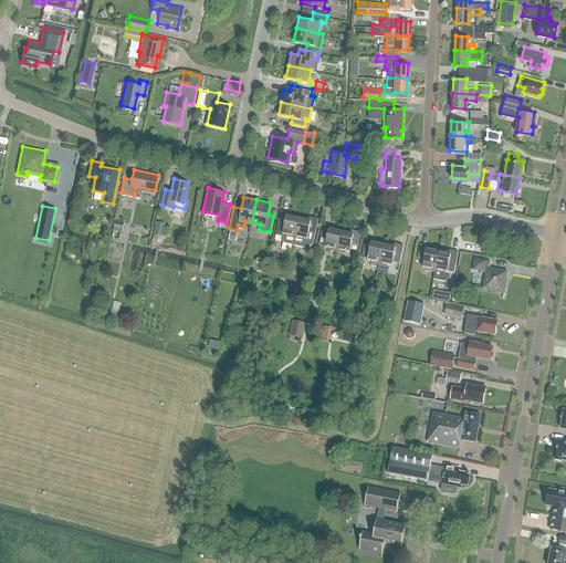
[(280,208),(278,222),(275,232),(282,233),(281,238),(282,240),(293,242),(299,217),(286,214),(287,210),(280,208)]
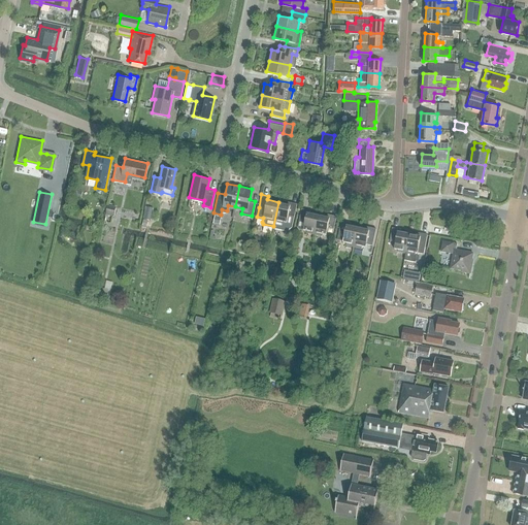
[(289,204),(278,202),(273,226),(286,228),(292,225),(294,215),(297,202),(290,200),(289,204)]
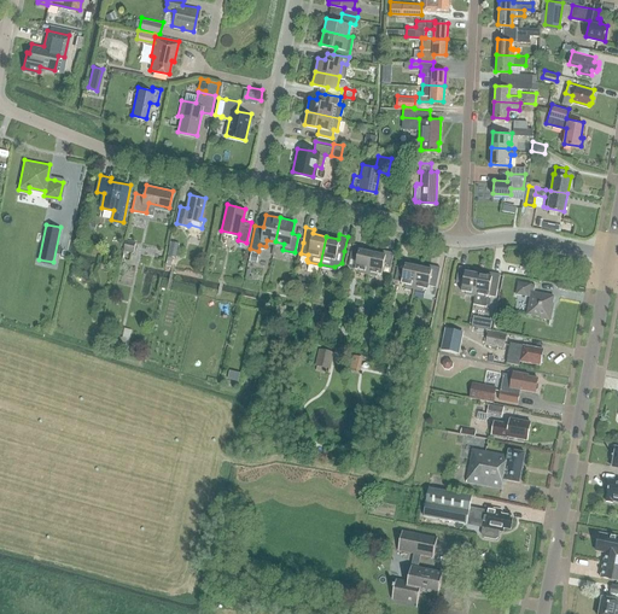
[(123,249),(133,250),(135,239),(126,237),(123,249)]
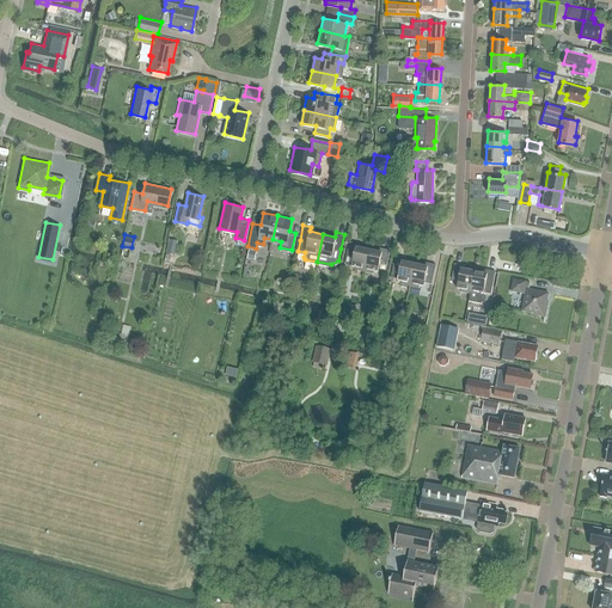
[(169,237),(165,250),(173,252),(177,238),(169,237)]
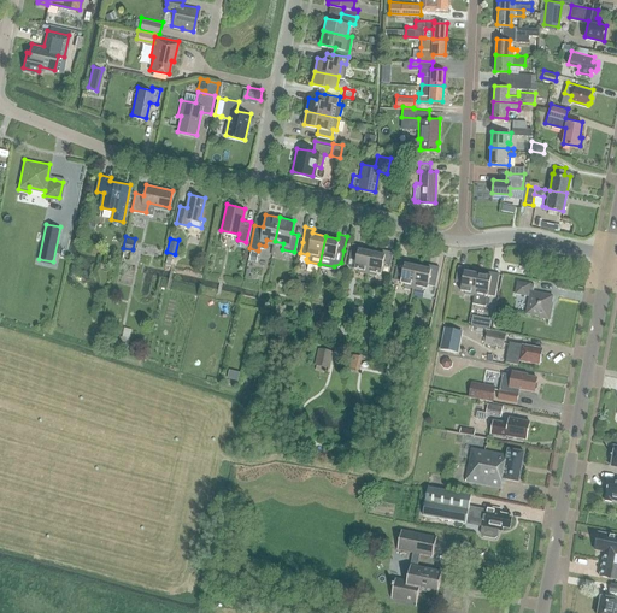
[(352,241),(348,257),(347,263),(348,265),(358,267),(358,269),(366,271),(371,249),(359,247),(359,243),(352,241)]
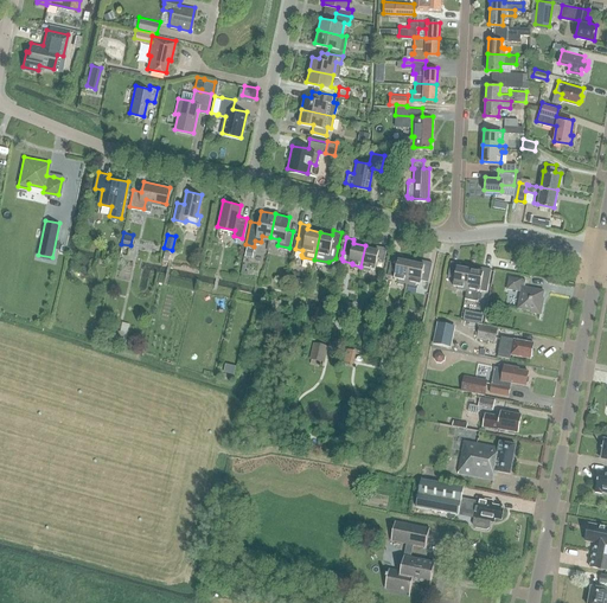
[(370,267),(375,268),(379,269),(382,267),(387,247),(378,244),(378,249),(365,245),(360,267),(370,269),(370,267)]
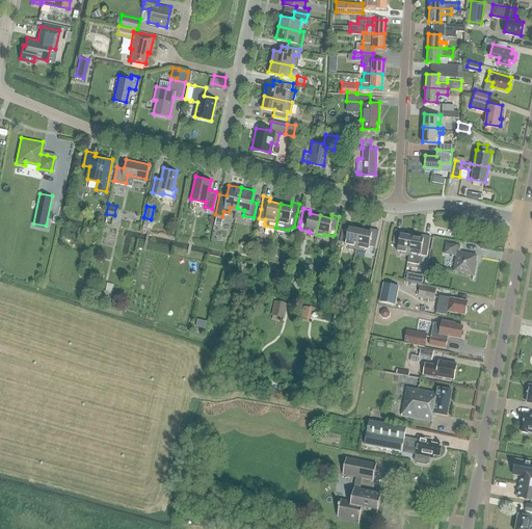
[(343,220),(341,233),(339,239),(345,241),(345,242),(349,243),(348,244),(356,246),(361,228),(349,226),(350,222),(343,220)]
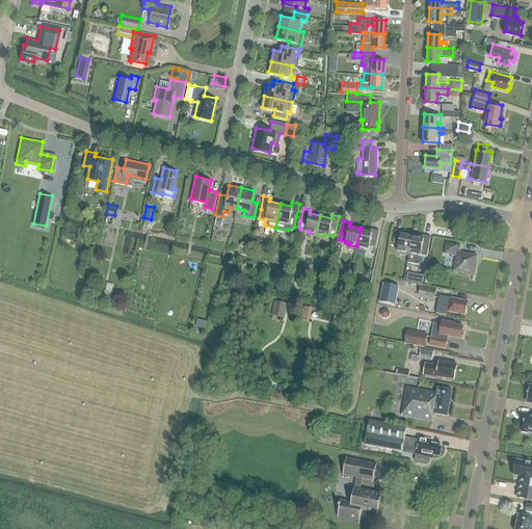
[(371,231),(361,228),(356,246),(364,248),(364,246),(368,247),(369,244),(375,245),(378,229),(372,227),(371,231)]
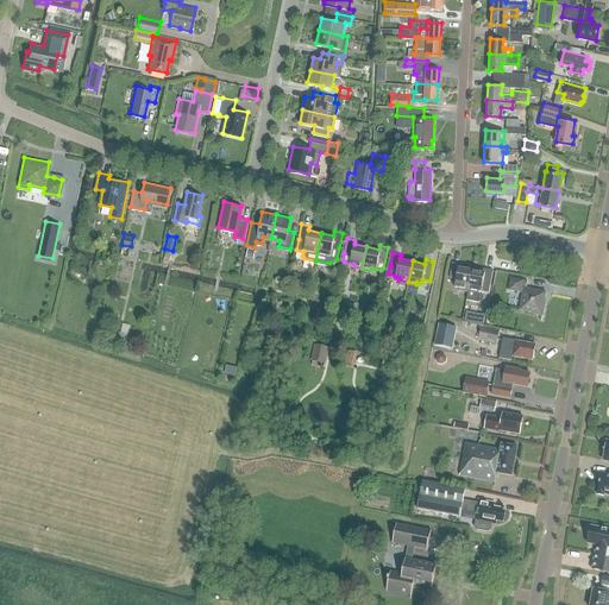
[(458,287),(468,289),(471,268),(458,265),(459,262),(452,260),(449,275),(456,276),(454,284),(458,285),(458,287)]
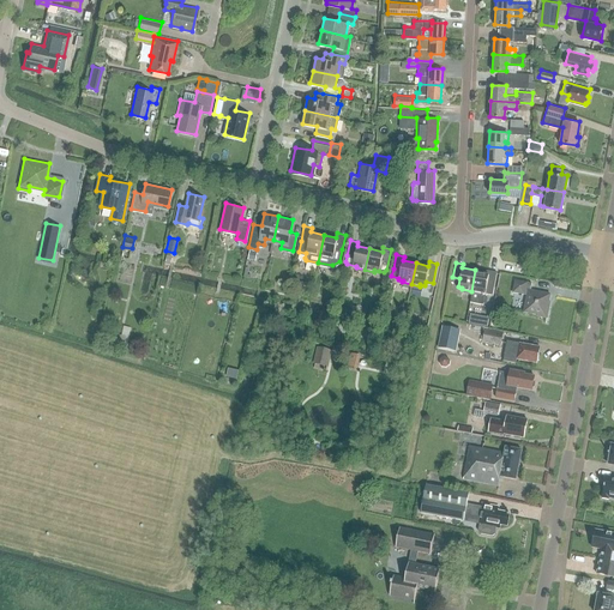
[(488,272),(475,270),(471,291),(470,300),(483,302),(485,290),(492,293),(497,270),(488,269),(488,272)]
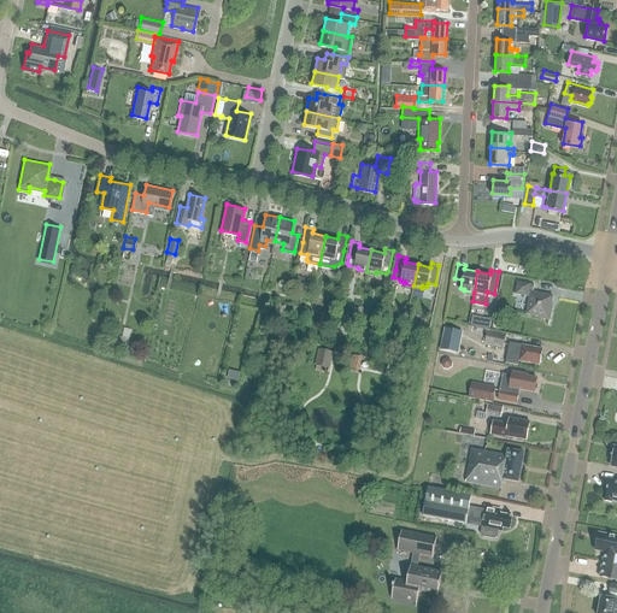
[(550,306),(552,293),(533,289),(534,282),(517,280),(515,292),(529,294),(526,311),(539,313),(539,314),(550,317),(551,306),(550,306)]
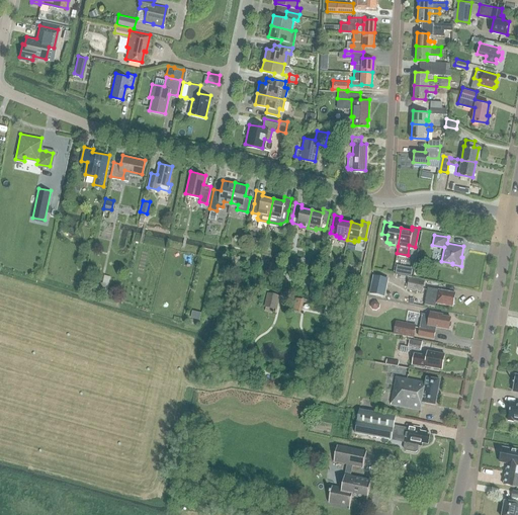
[(373,274),(370,292),(384,294),(386,282),(385,276),(373,274)]
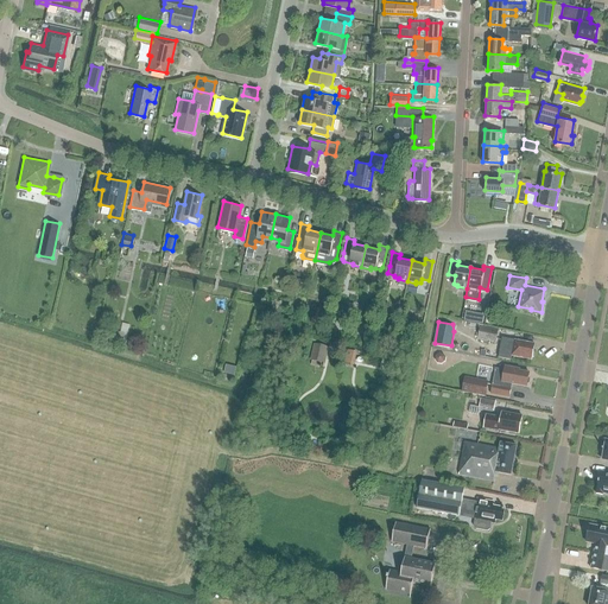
[(512,344),(511,353),(531,357),(534,341),(508,336),(510,329),(480,323),(476,336),(507,342),(507,343),(512,344)]
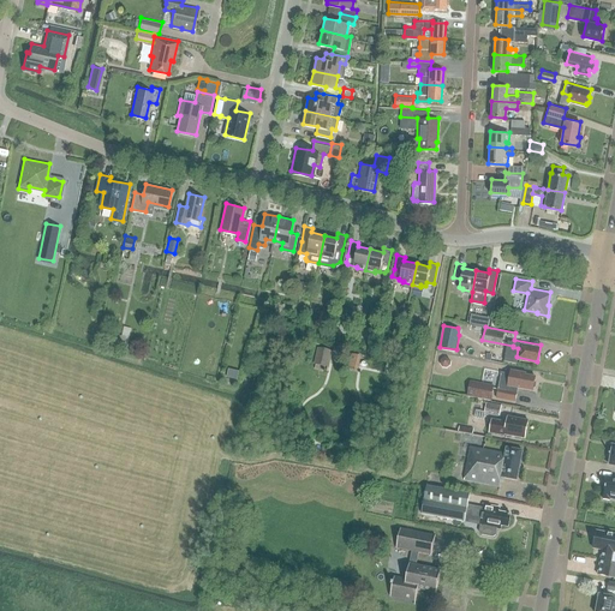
[(118,333),(115,341),(124,342),(126,334),(118,333)]
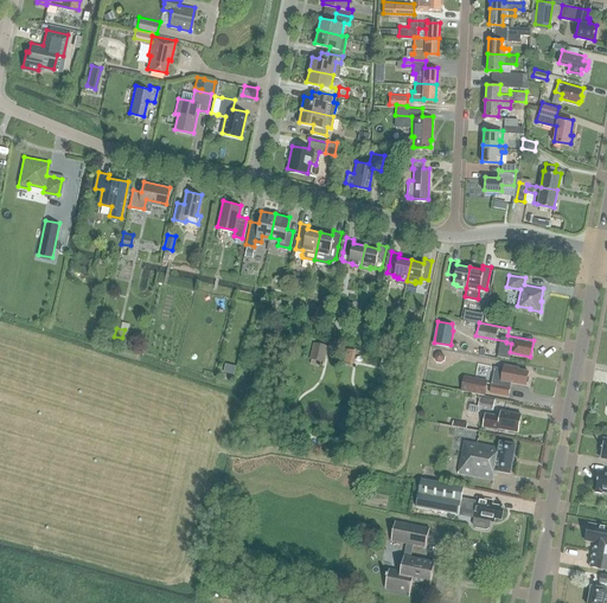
[(310,357),(324,360),(327,344),(313,340),(310,357)]
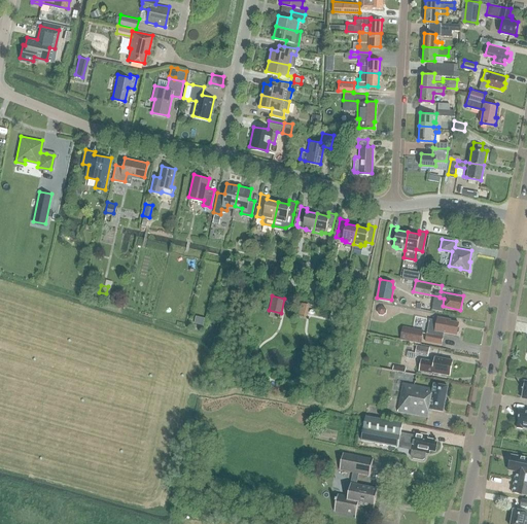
[(304,300),(299,310),(308,314),(313,303),(304,300)]
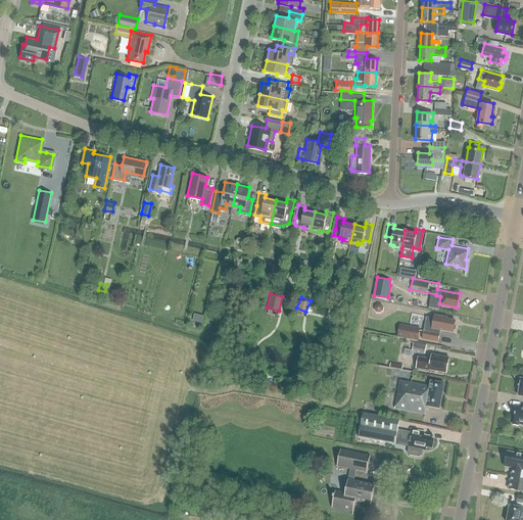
[(374,302),(374,306),(375,310),(379,310),(381,308),(382,304),(380,301),(377,301),(374,302)]
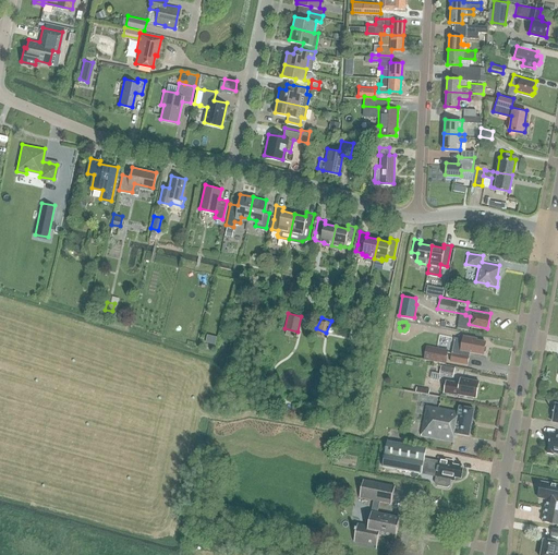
[(470,350),(483,352),(483,350),(484,349),(485,346),(485,345),(485,340),(476,338),(477,336),(463,333),(462,337),(455,336),(450,359),(466,362),(470,350)]
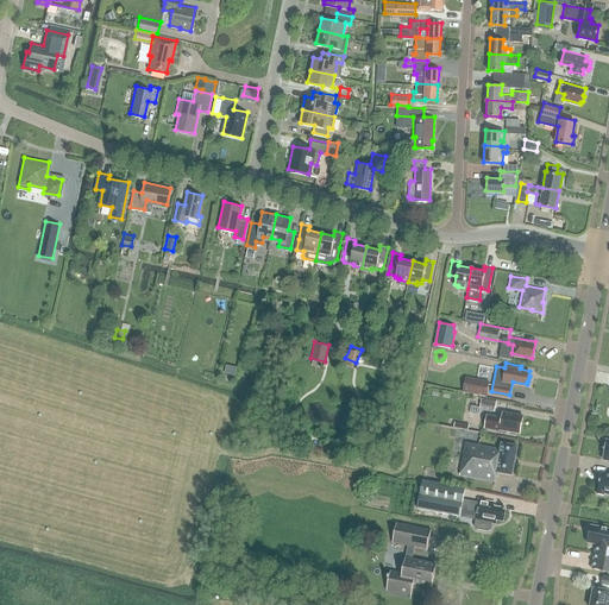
[(489,378),(465,375),(462,389),(485,394),(489,378)]
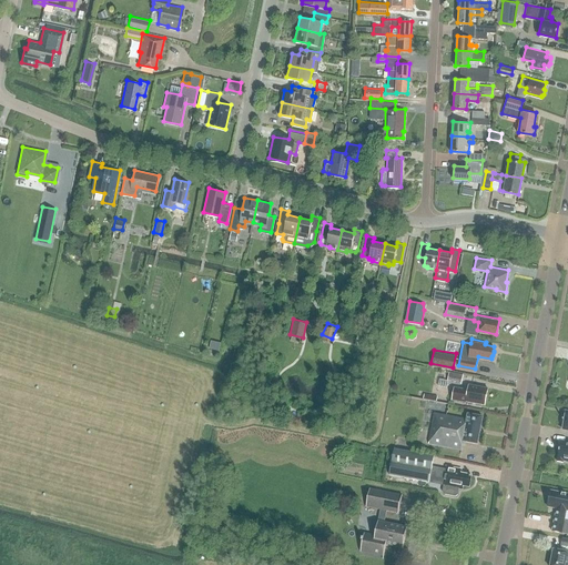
[(463,372),(448,370),(447,380),(460,382),(463,372)]
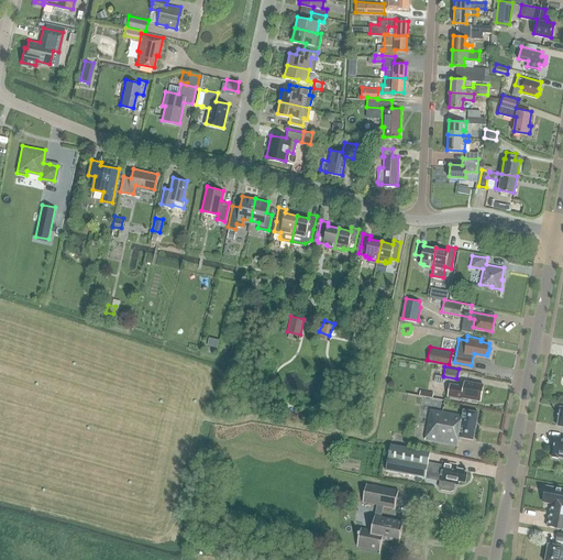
[(483,383),(464,380),(463,384),(450,382),(448,394),(461,397),(462,396),(479,399),(483,383)]
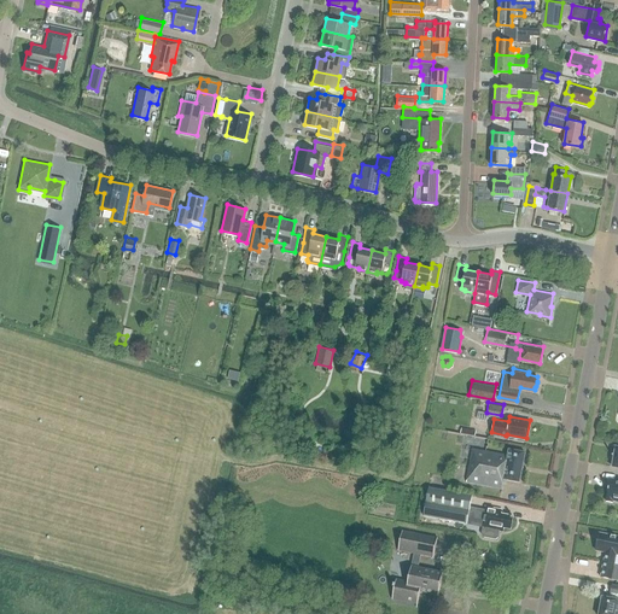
[(524,450),(508,448),(507,452),(471,445),(465,479),(501,486),(503,477),(519,480),(524,450)]
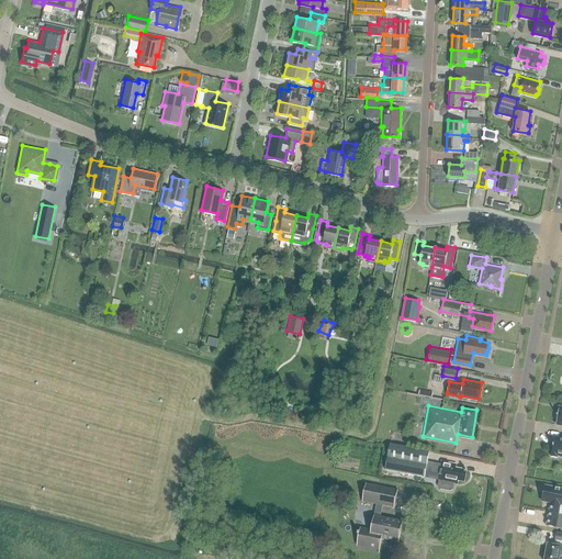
[(561,435),(552,434),(551,439),(553,439),(550,454),(555,455),(557,454),(561,454),(561,435)]
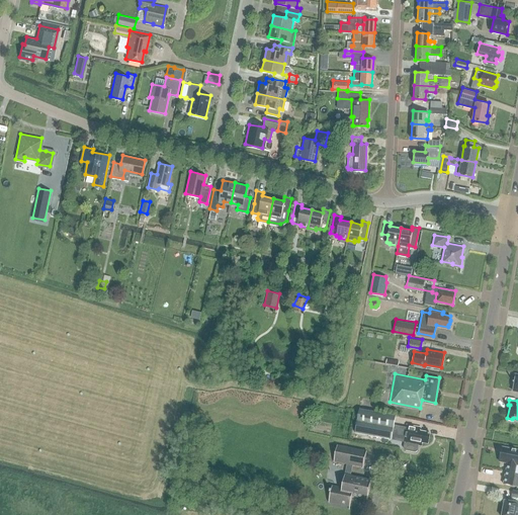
[(418,443),(421,443),(422,440),(428,441),(430,431),(428,430),(428,431),(425,430),(425,431),(418,430),(419,425),(406,423),(405,425),(394,423),(396,414),(358,407),(353,430),(400,439),(403,439),(403,440),(405,440),(404,446),(405,448),(415,450),(417,448),(418,443)]
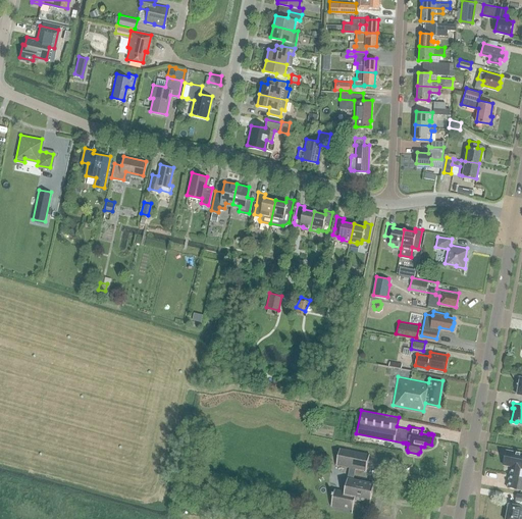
[(369,453),(340,447),(336,463),(349,466),(345,488),(334,486),(331,504),(352,508),(354,499),(370,502),(374,481),(353,477),(355,467),(366,469),(369,453)]
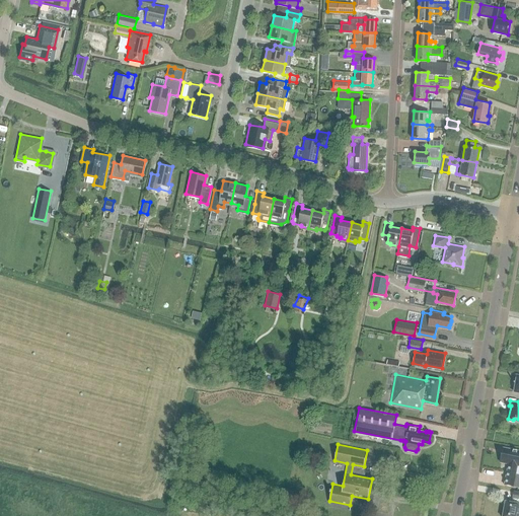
[(518,449),(503,446),(500,460),(508,462),(504,484),(518,486),(518,472),(515,472),(517,463),(518,463),(518,449)]
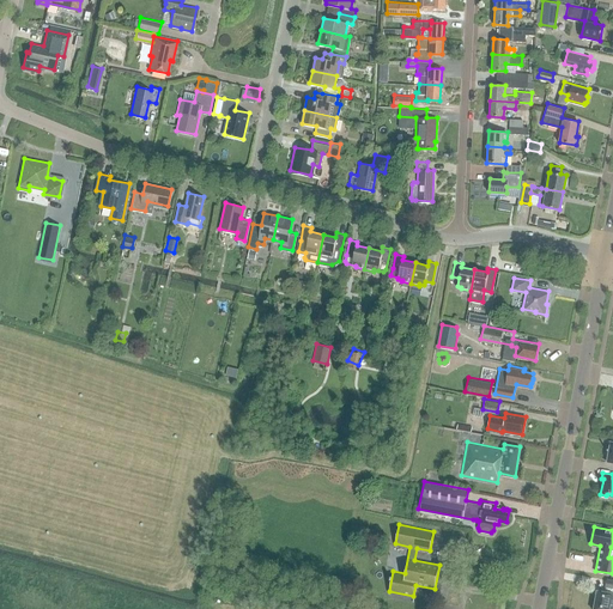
[(479,555),(481,546),(471,543),(469,554),(479,555)]
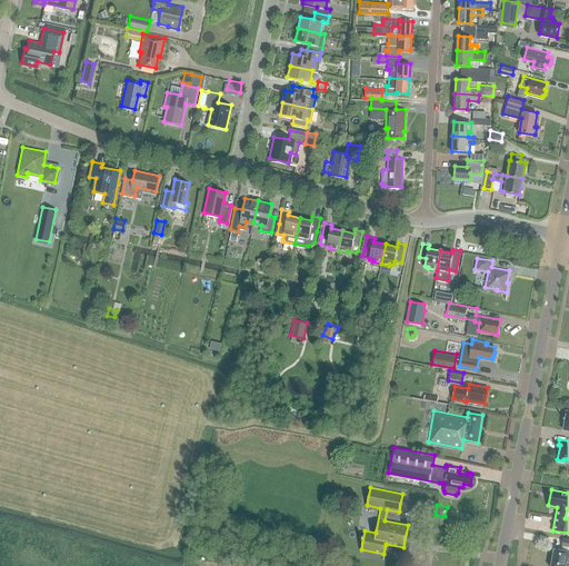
[(550,565),(565,565),(567,560),(568,560),(568,558),(568,537),(562,537),(560,549),(553,548),(550,565)]
